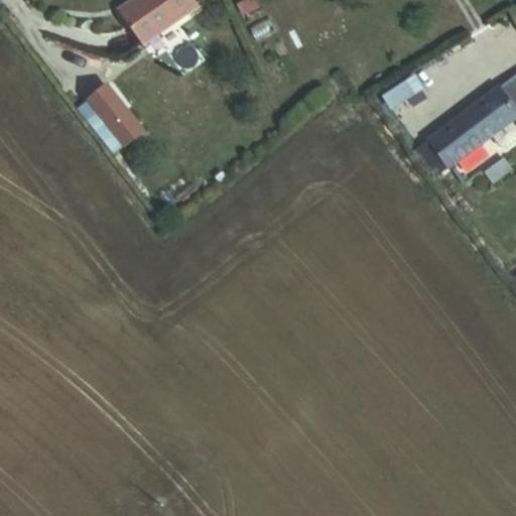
[(202,7),(197,0),(134,0),(120,11),(145,47),(202,7)]
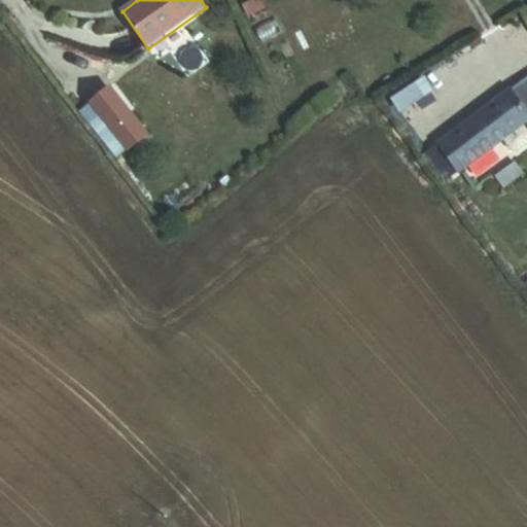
[(265,8),(260,0),(249,0),(240,4),(246,16),(265,8)]
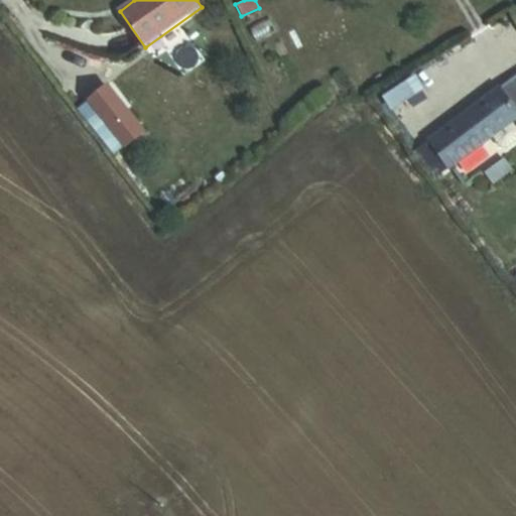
[(413,71),(380,94),(390,108),(423,85),(413,71)]
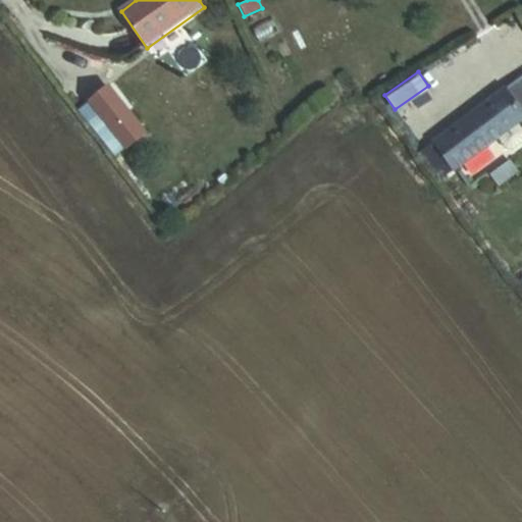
[(435,151),(441,161),(521,112),(521,75),(417,139),(427,156),(435,151)]
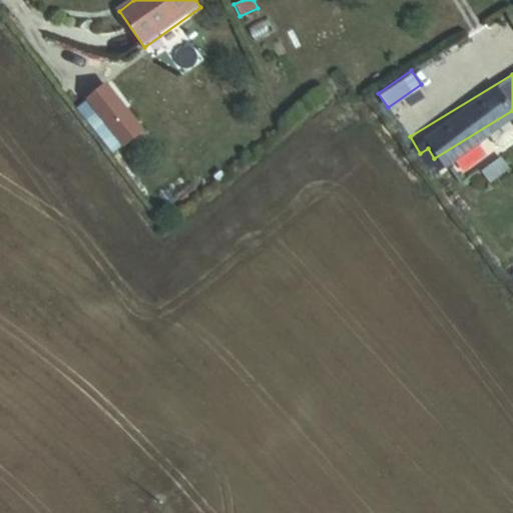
[(119,138),(143,120),(112,77),(88,94),(119,138)]
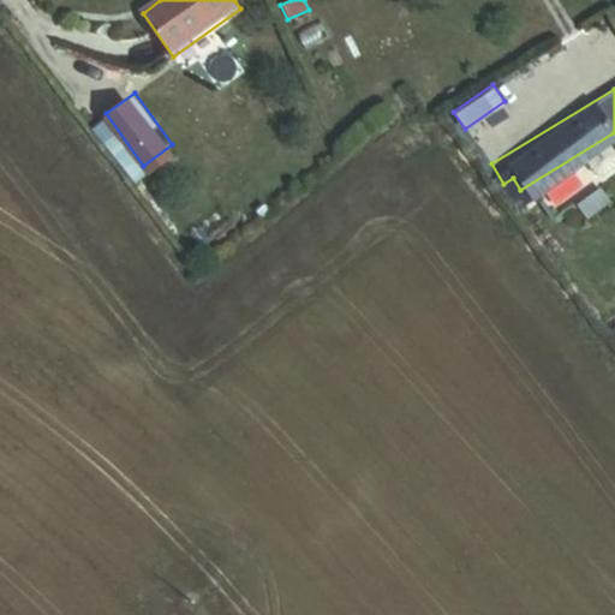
[(169,202),(198,181),(172,144),(143,166),(169,202)]
